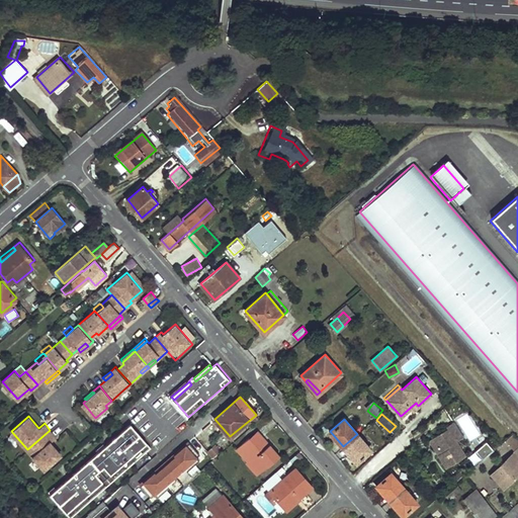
[(463,437),(453,421),(446,426),(447,427),(434,436),(443,450),(438,454),(447,467),(466,455),(457,441),(463,437)]
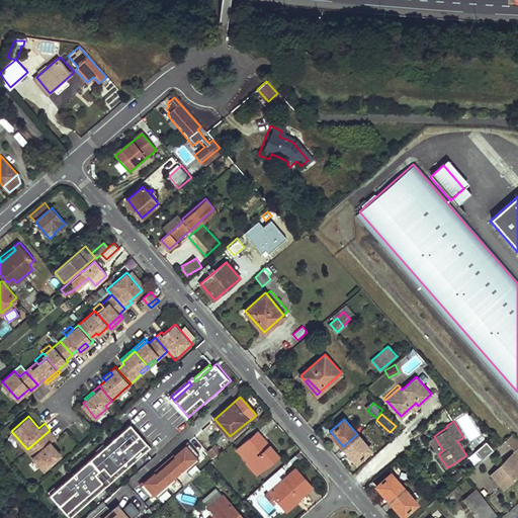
[(51,493),(71,517),(152,447),(132,423),(113,439),(119,446),(120,445),(123,449),(117,454),(108,443),(106,445),(98,451),(73,473),(79,482),(80,481),(83,484),(77,489),(68,479),(57,488),(51,493)]
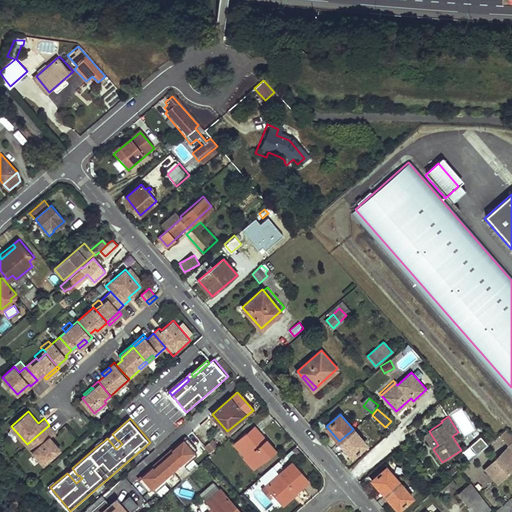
[(27,444),(44,463),(60,448),(50,436),(55,432),(49,425),(27,444)]
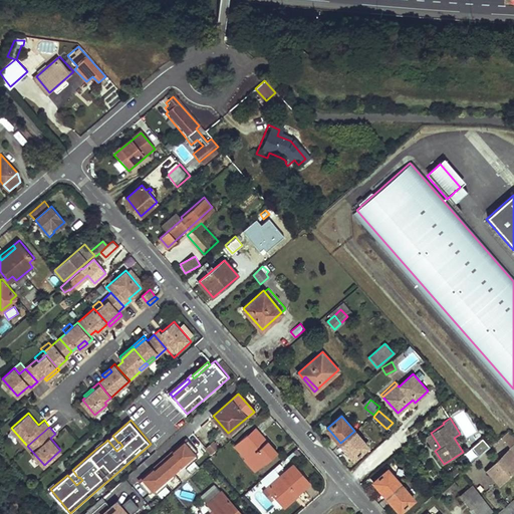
[(259,434),(255,428),(246,436),(251,442),(259,434)]
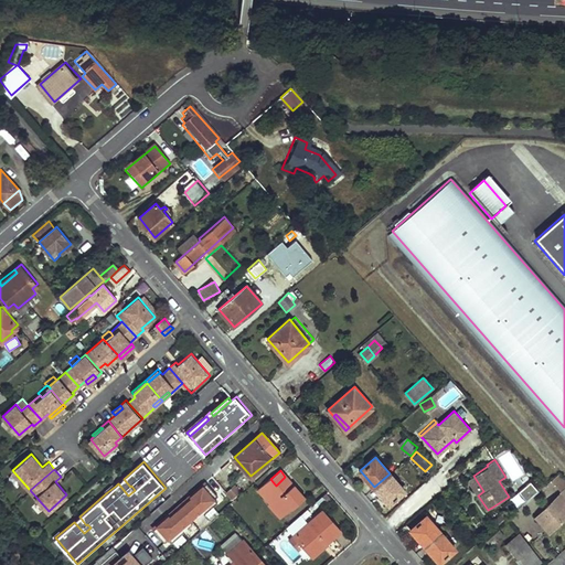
[(390,473),(374,487),(388,504),(404,490),(390,473)]
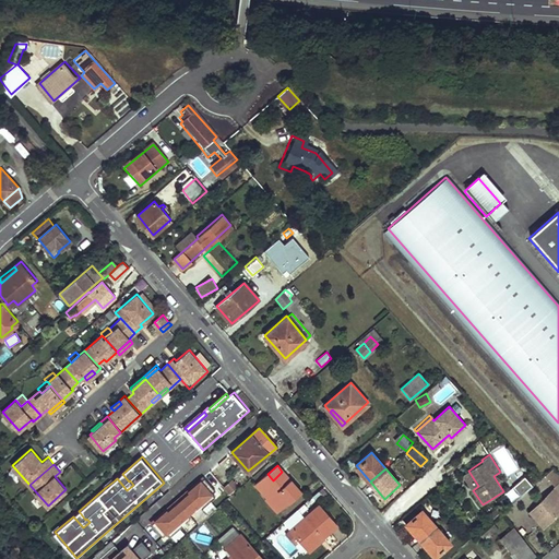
[(468,471),(463,474),(473,490),(478,486),(468,471)]
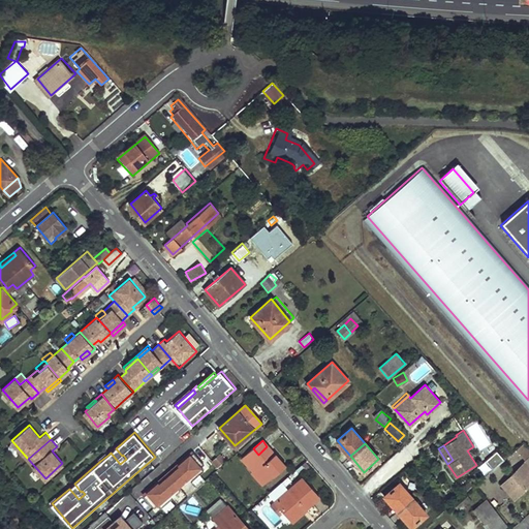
[(286,469),(267,446),(258,455),(253,448),(239,461),(243,465),(245,467),(250,462),(270,484),(286,469)]
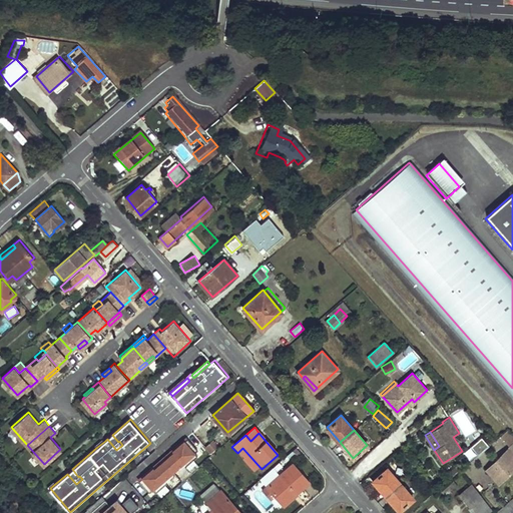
[(112,435),(107,439),(116,450),(122,445),(119,441),(118,442),(112,435)]
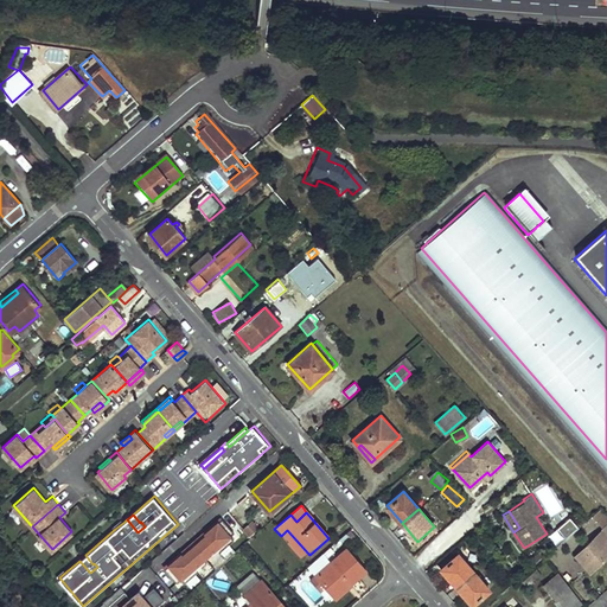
[(549,535),(557,545),(579,526),(570,517),(549,535)]
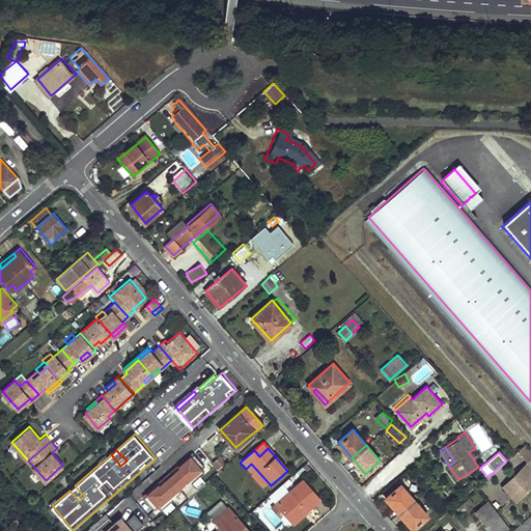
[(107,453),(99,460),(101,463),(109,456),(107,453)]
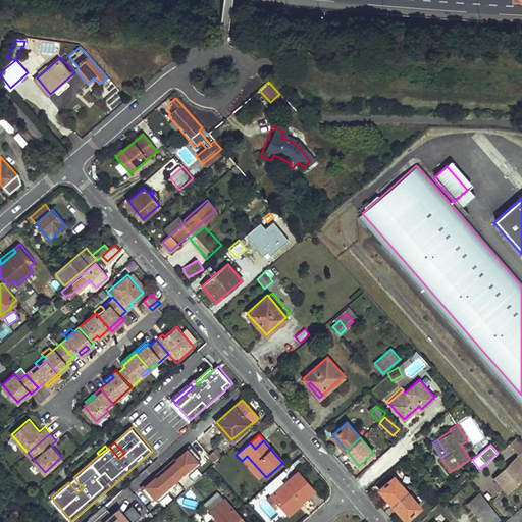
[(202,458),(192,446),(189,449),(188,448),(173,459),(173,463),(167,468),(186,488),(195,480),(190,474),(201,464),(199,460),(202,458)]
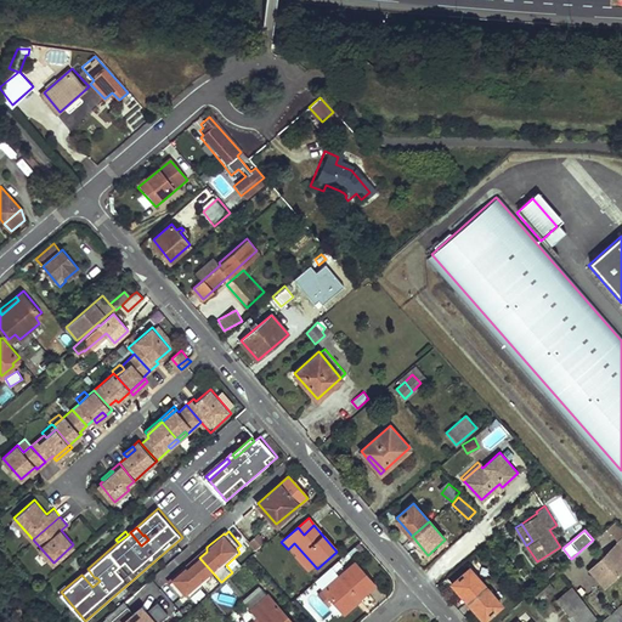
[(249,541),(255,548),(265,539),(259,532),(249,541)]
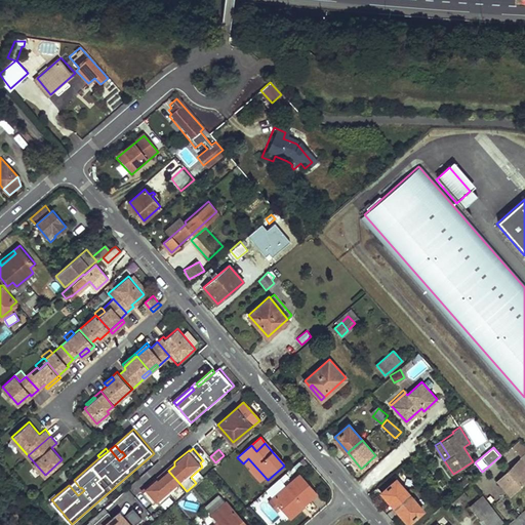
[(524,452),(521,456),(522,457),(506,474),(518,487),(524,480),(524,452)]
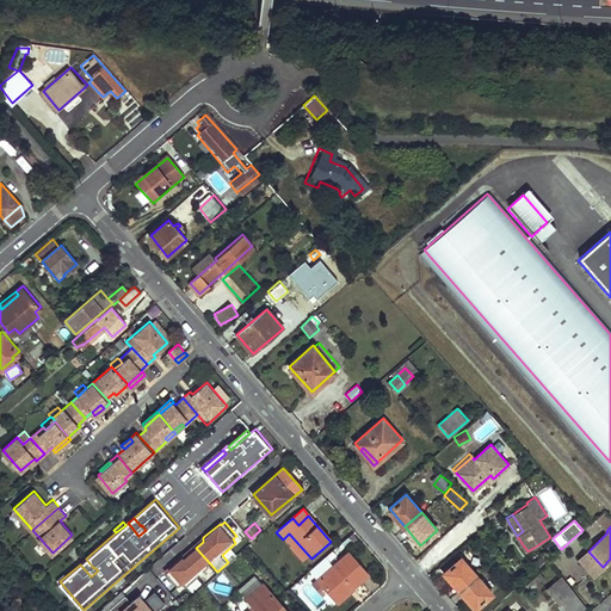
[(312,559),(289,534),(283,539),(281,537),(279,538),(304,565),(312,559)]
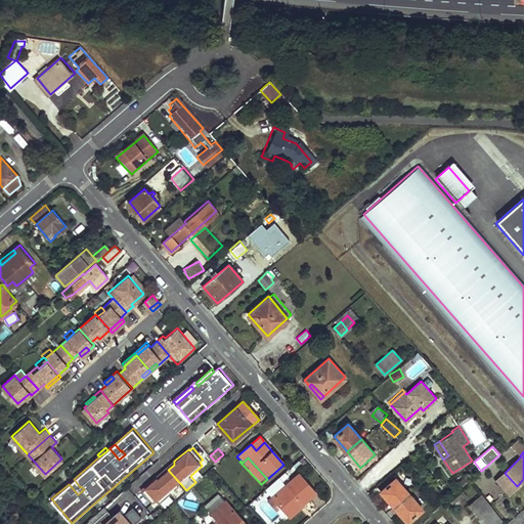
[(162,475),(159,475),(144,486),(146,487),(142,490),(153,503),(156,499),(159,503),(171,492),(176,498),(186,490),(168,470),(162,475)]
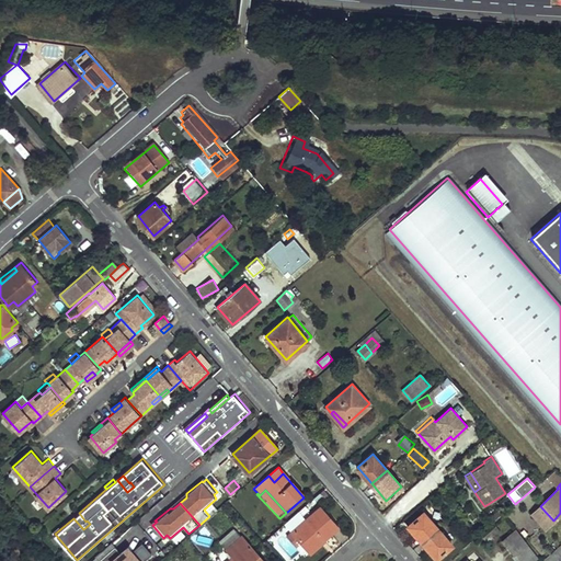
[(320,508),(290,534),(299,545),(306,551),(321,538),(322,539),(336,527),(320,508)]
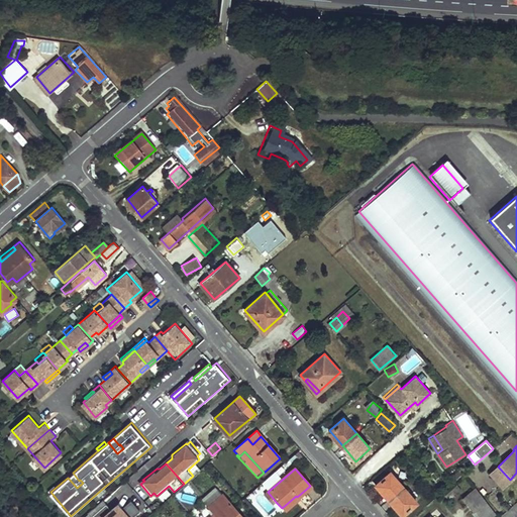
[(390,472),(376,484),(389,499),(403,487),(390,472)]
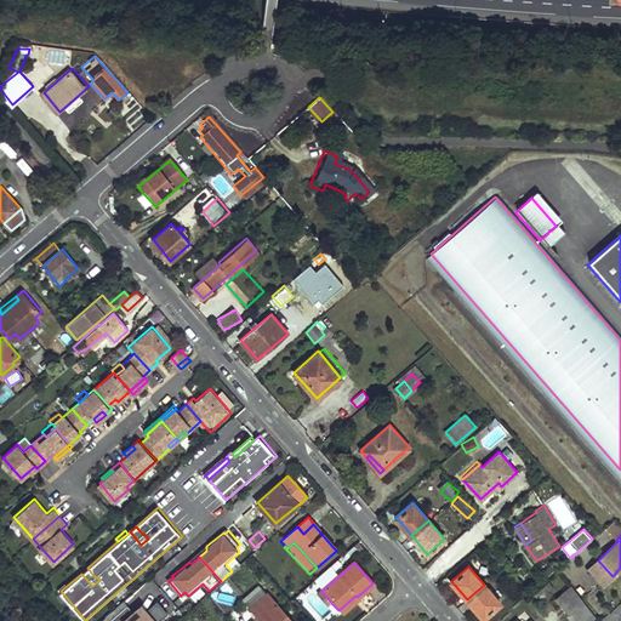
[(87,568),(81,574),(92,586),(100,580),(96,576),(95,577),(87,568)]
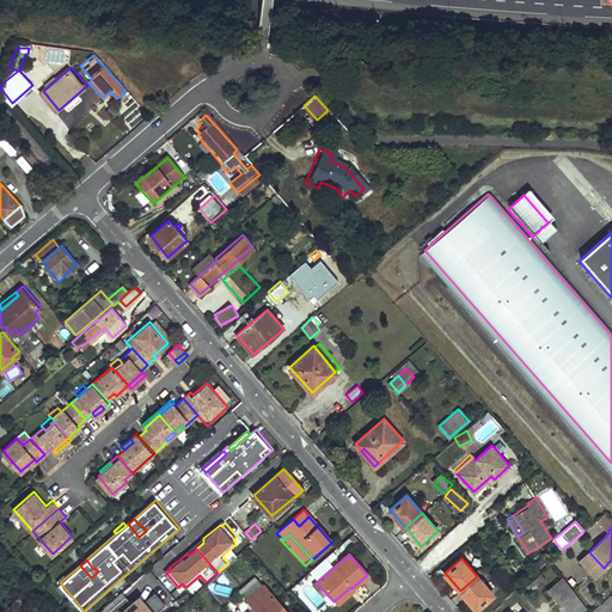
[(477,576),(460,591),(476,609),(493,594),(477,576)]
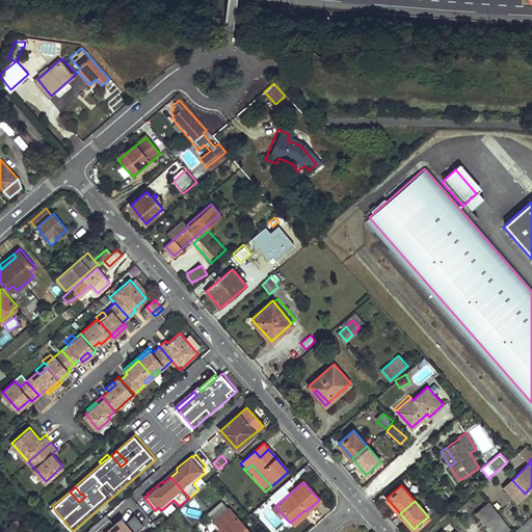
[(487,501),(475,511),(487,525),(486,526),(490,531),(506,531),(511,529),(487,501)]
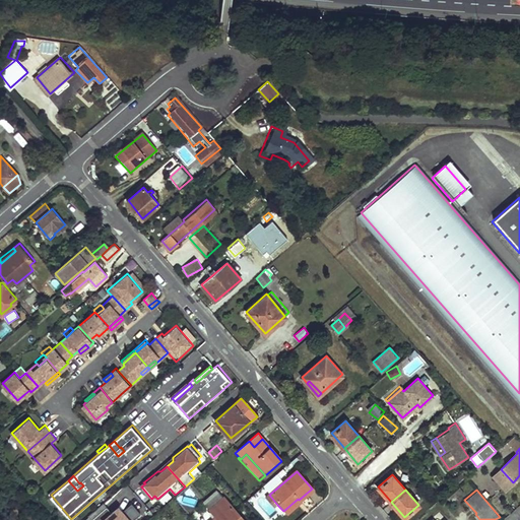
[(218,494),(204,506),(208,510),(221,498),(218,494)]
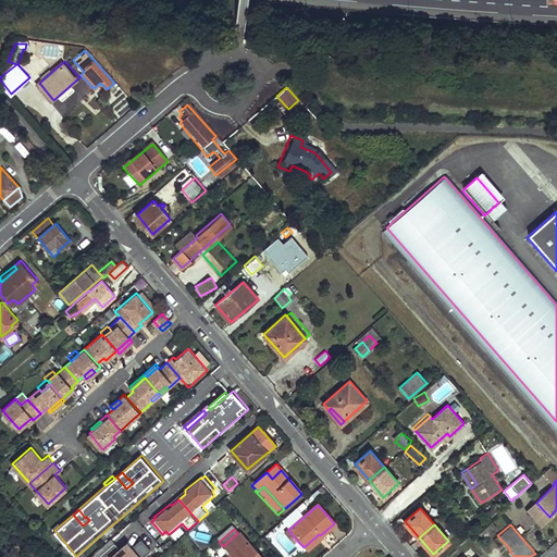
[(288,530),(284,533),(294,544),(297,541),(288,530)]
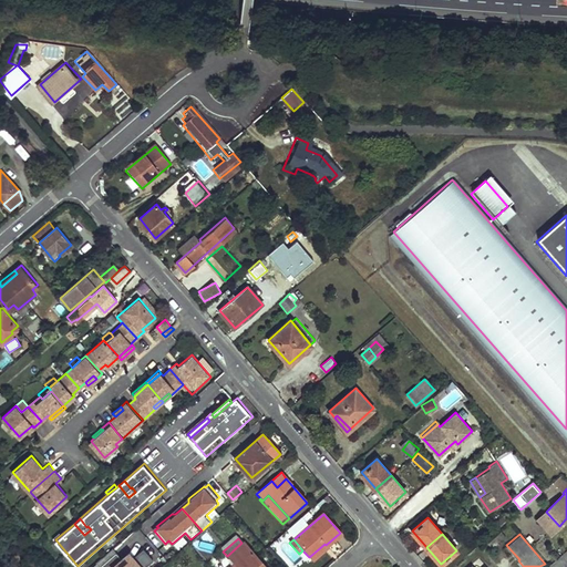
[(263,566),(241,543),(227,556),(235,565),(237,566),(263,566)]
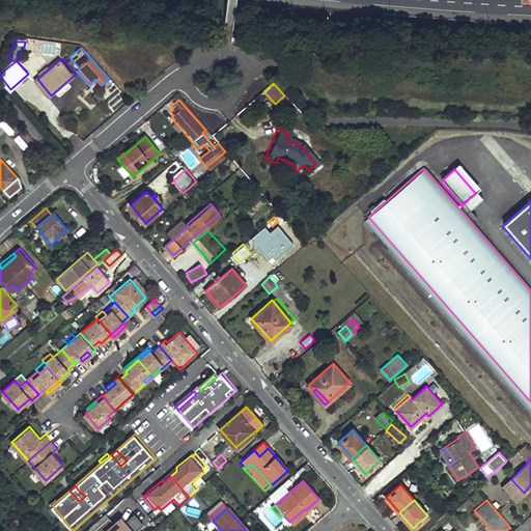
[(304,509),(289,522),(292,526),(306,512),(305,510),(304,509)]
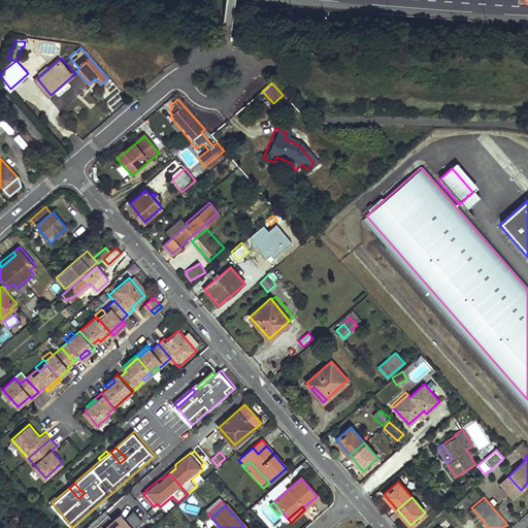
[(113,520),(105,510),(85,527),(135,527),(142,522),(133,510),(123,520),(114,519),(113,520)]
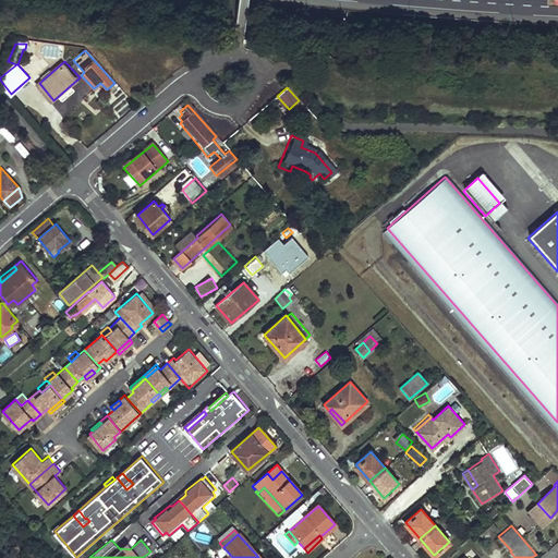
[(174,545),(162,556),(165,557),(173,557),(181,552),(174,545)]
